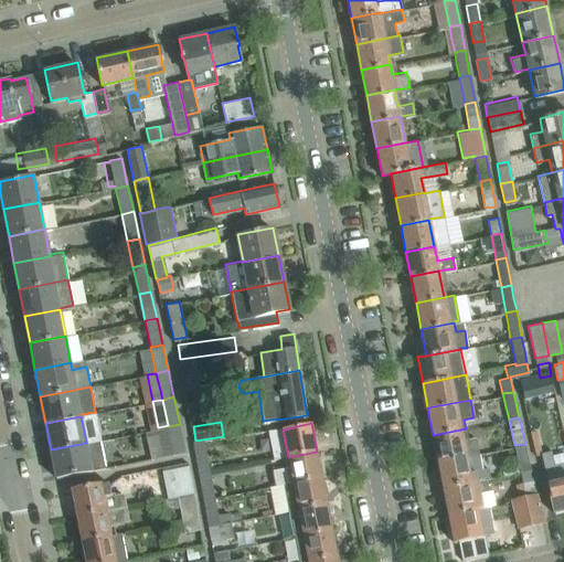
[(168,426),(168,425),(163,426),(158,427),(156,428),(162,455),(173,453),(173,454),(185,452),(180,424),(168,426)]
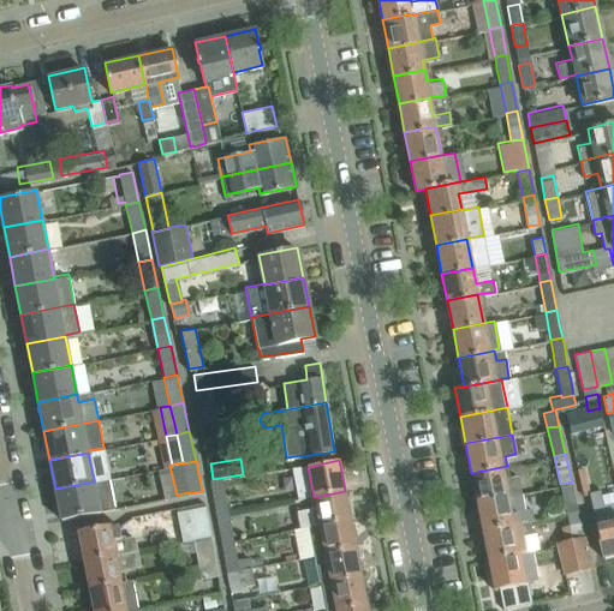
[(471,473),(476,501),(522,492),(518,473),(508,475),(507,466),(471,473)]
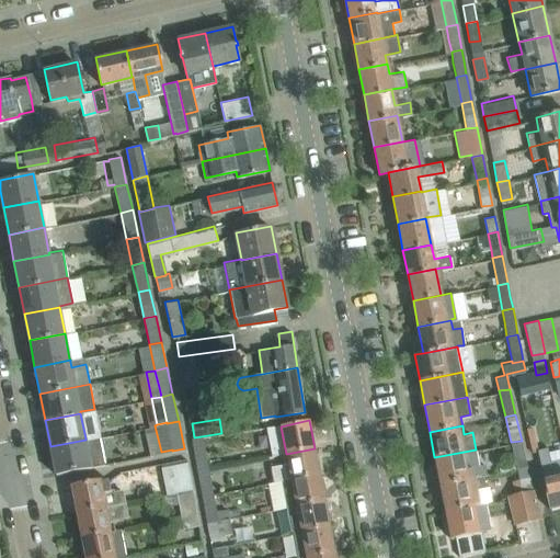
[(86,440),(50,446),(55,474),(91,467),(90,465),(103,463),(99,436),(86,439),(86,440)]
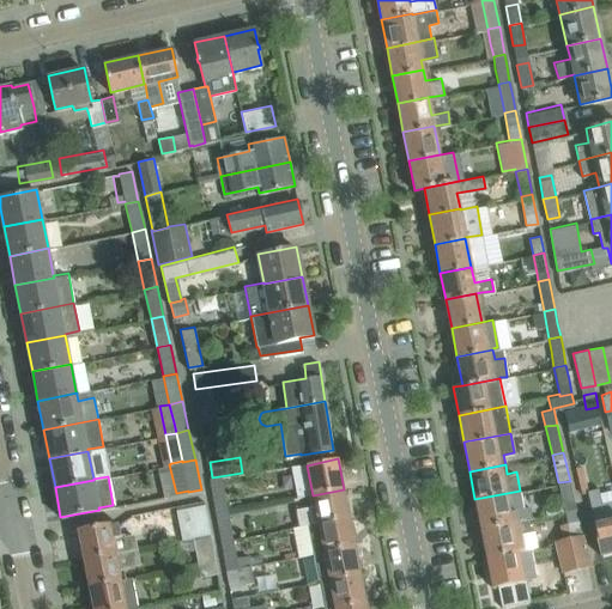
[(558,482),(564,510),(576,507),(570,481),(558,482)]
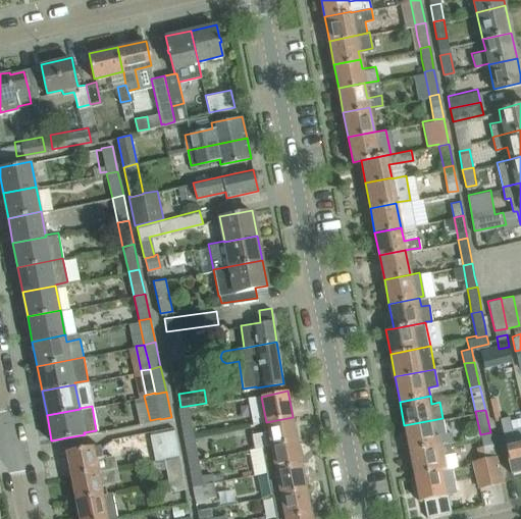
[(520,430),(514,432),(509,414),(499,416),(502,431),(503,431),(505,438),(504,438),(512,473),(520,470),(520,430)]
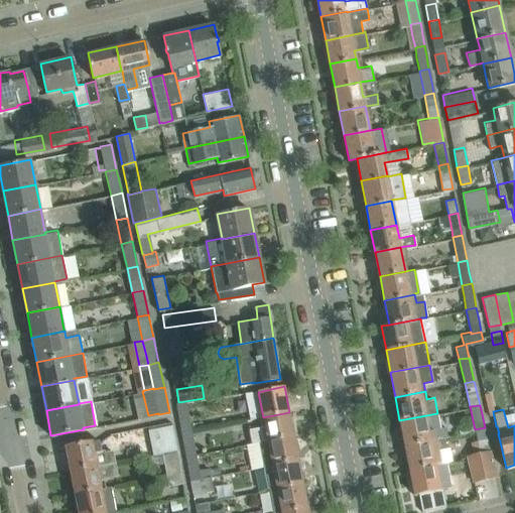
[(252,444),(293,435),(289,412),(263,417),(264,425),(249,427),(251,441),(252,444)]
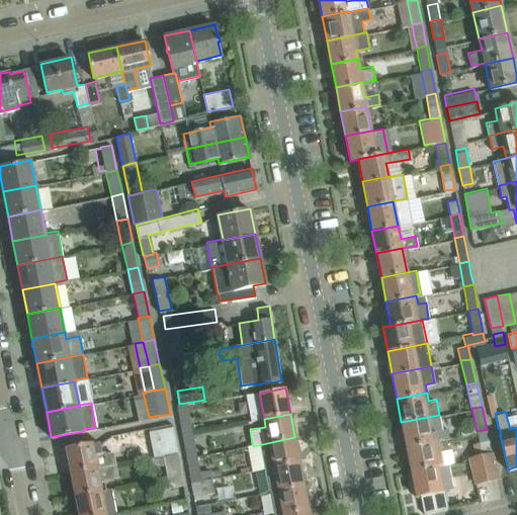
[(401,422),(406,445),(445,437),(449,437),(447,427),(441,428),(439,415),(401,422)]
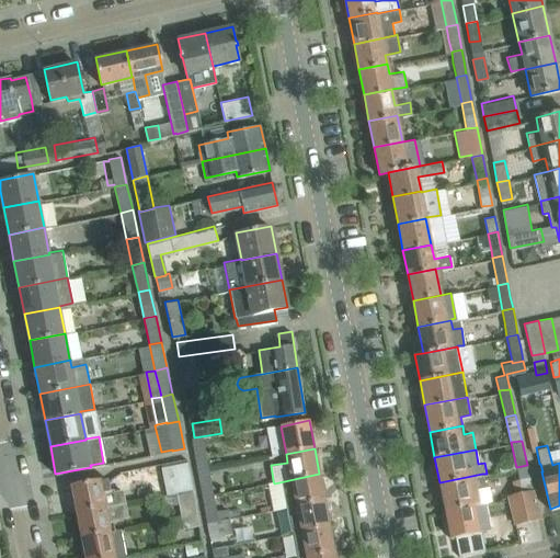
[(194,456),(197,470),(208,469),(205,454),(194,456)]
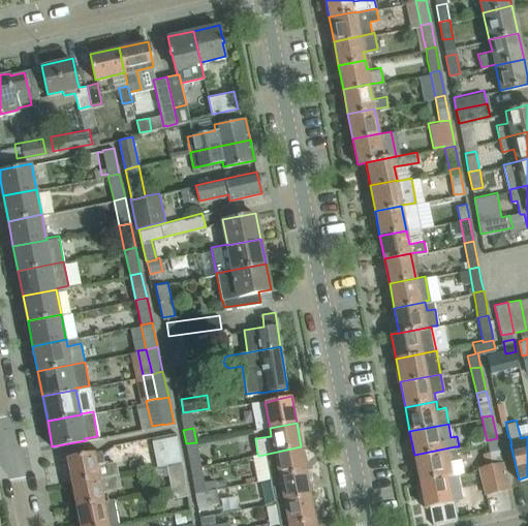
[(156,467),(166,465),(182,462),(177,436),(151,440),(156,467)]
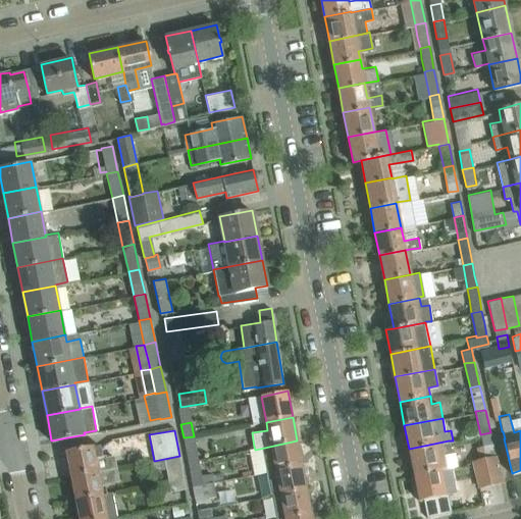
[(194,436),(184,437),(186,452),(196,450),(194,436)]
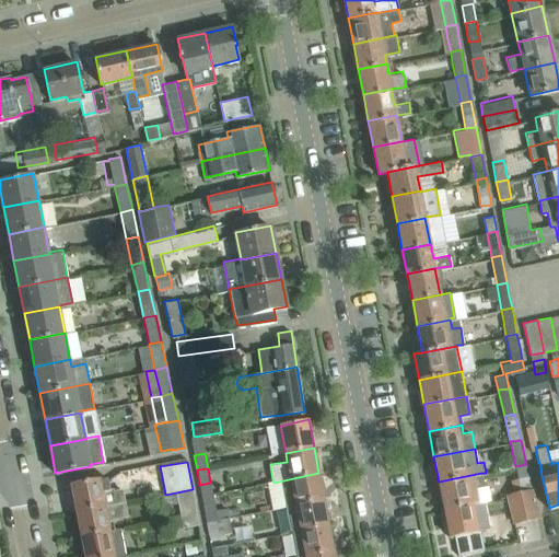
[(286,506),(324,499),(318,473),(274,483),(272,479),(267,480),(272,507),(286,505),(286,506)]
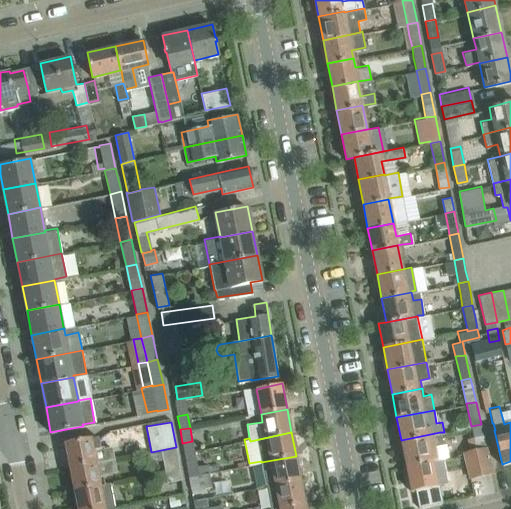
[(401,440),(406,464),(437,458),(441,457),(448,456),(446,442),(442,443),(440,432),(401,440)]
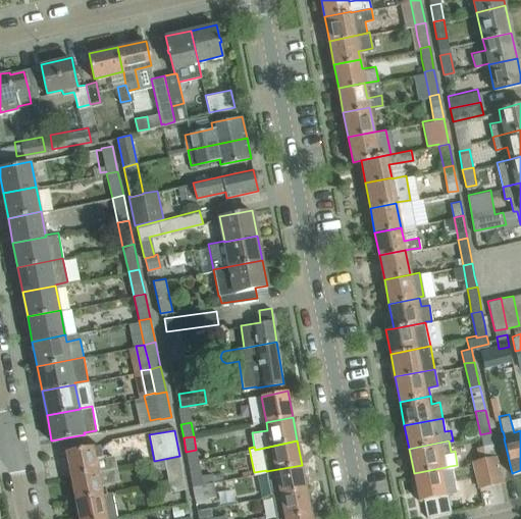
[(475,447),(478,460),(484,459),(489,483),(502,480),(497,461),(492,444),(492,443),(485,444),(482,445),(475,447)]
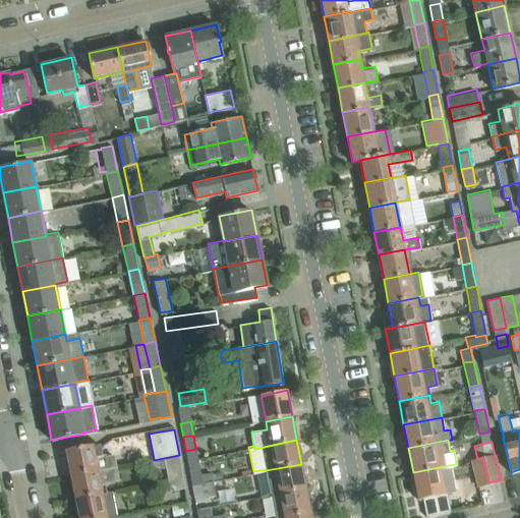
[(67,462),(70,474),(116,466),(114,453),(106,455),(105,452),(102,453),(100,445),(93,446),(66,451),(68,462),(67,462)]
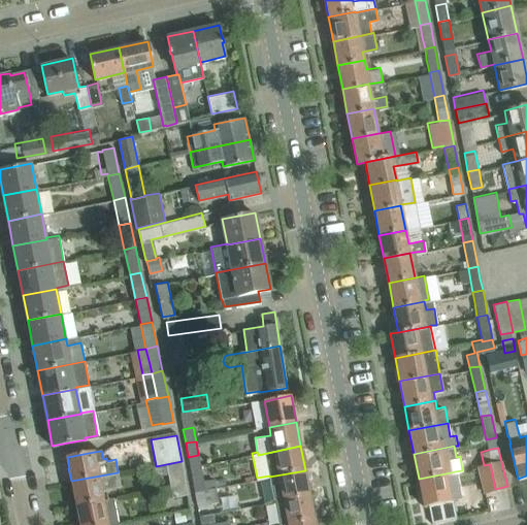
[(166,464),(170,487),(186,485),(182,461),(166,464)]
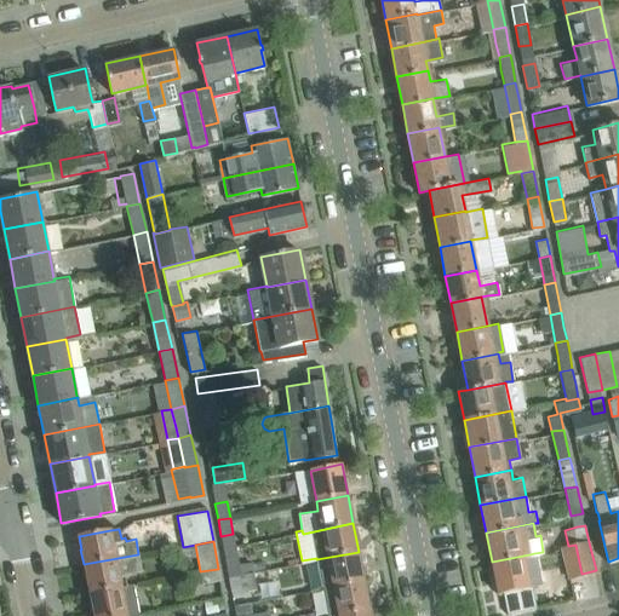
[(575,545),(568,546),(562,548),(568,576),(582,574),(575,545)]
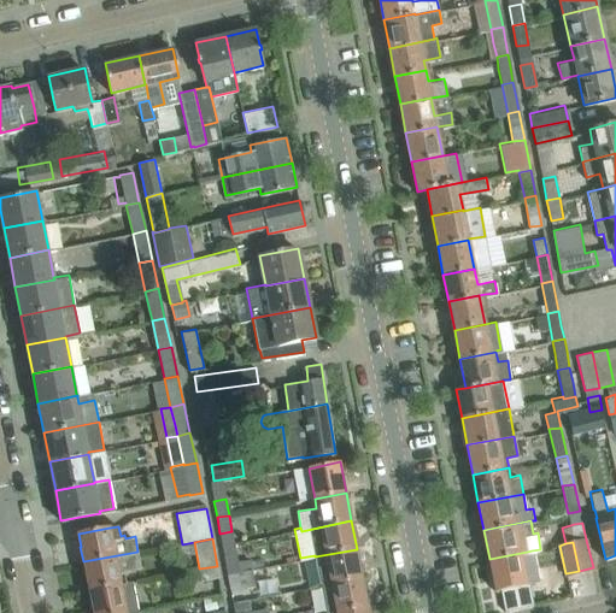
[(321,585),(362,577),(357,549),(315,556),(321,585)]
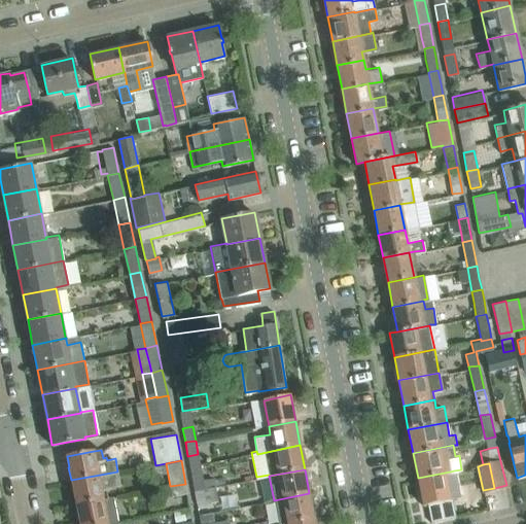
[(450,472),(418,478),(422,503),(426,502),(430,522),(442,519),(437,500),(452,498),(459,496),(455,476),(454,470),(450,472)]
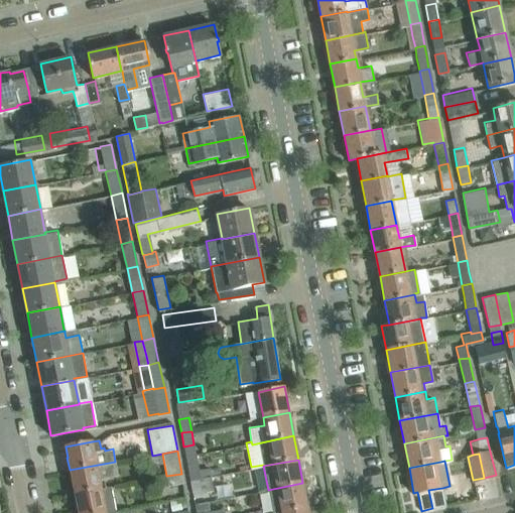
[(73,484),(75,494),(101,489),(101,488),(99,478),(118,475),(115,462),(70,470),(73,484)]
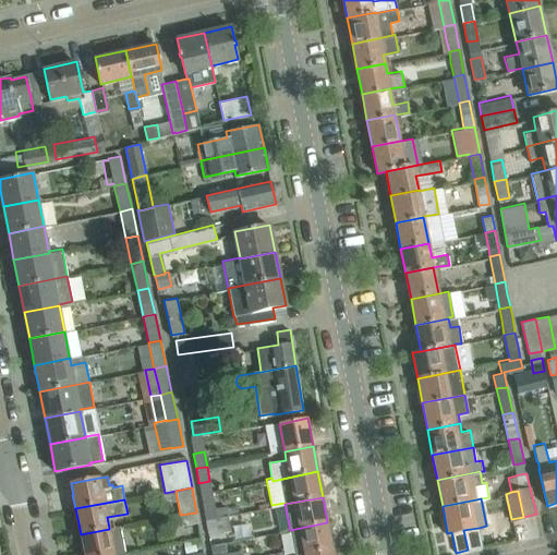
[(203,505),(205,519),(228,515),(226,505),(214,507),(214,503),(203,505)]
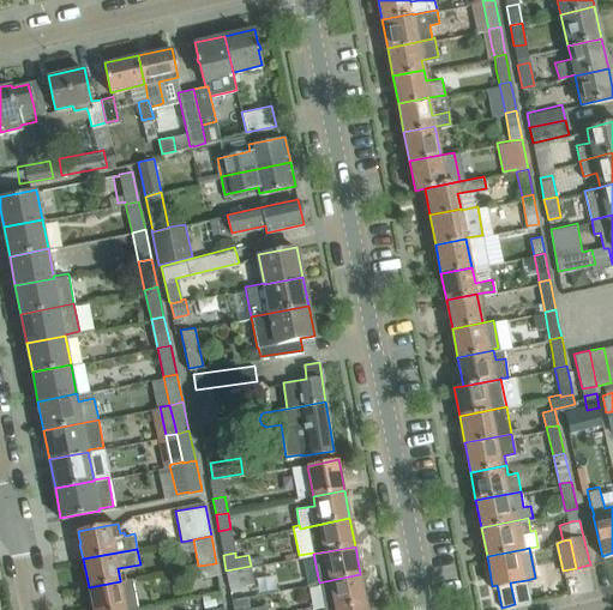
[(264,555),(252,556),(254,566),(265,563),(264,555)]
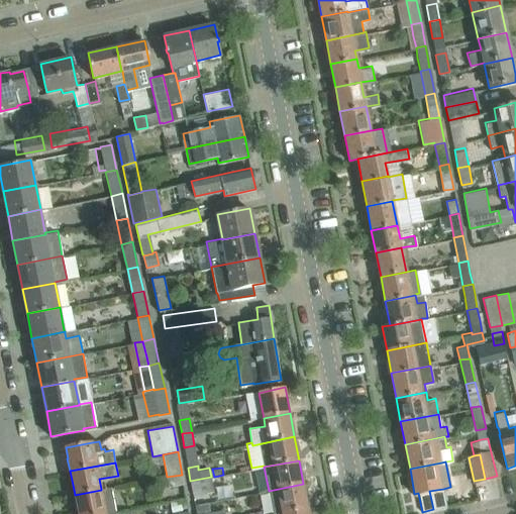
[(182,475),(167,477),(169,487),(184,485),(182,475)]
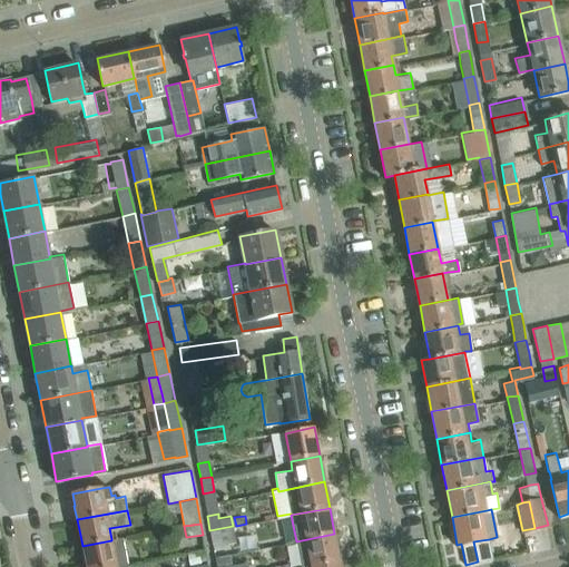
[(233,526),(209,530),(213,545),(235,541),(233,526)]
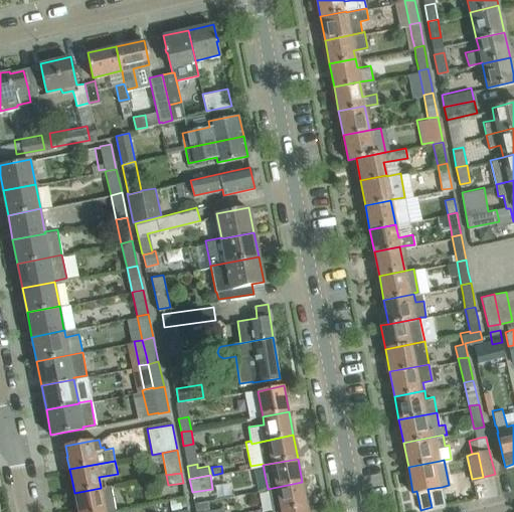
[(272,511),(275,511),(307,506),(302,482),(268,489),(272,511)]
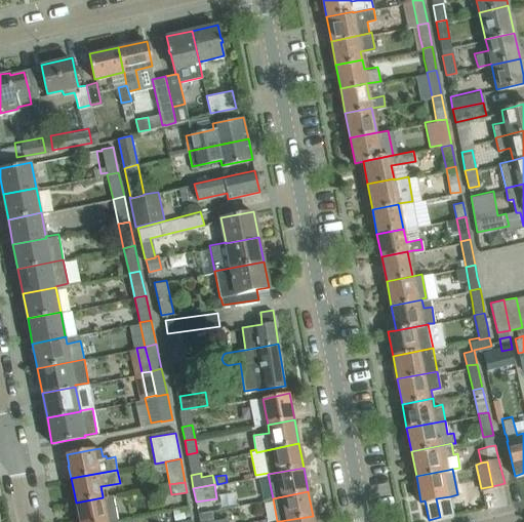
[(76,503),(80,521),(106,521),(108,521),(117,519),(112,494),(103,496),(103,497),(76,503)]
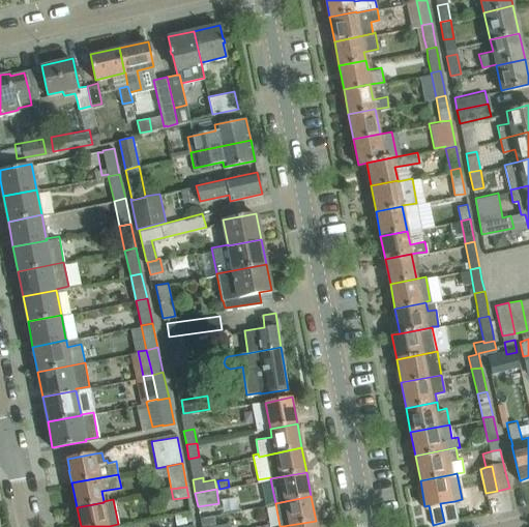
[(184,511),(174,514),(176,525),(186,523),(184,511)]
